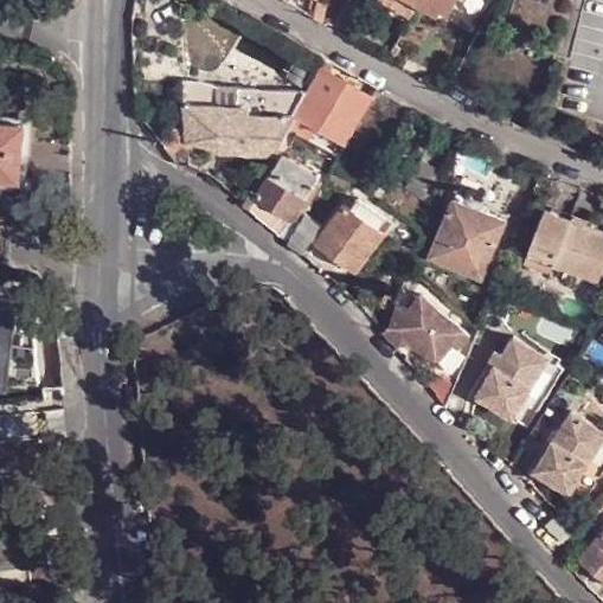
[(416,0),(415,4),(435,15),(438,11),(444,14),(453,0),(416,0)]
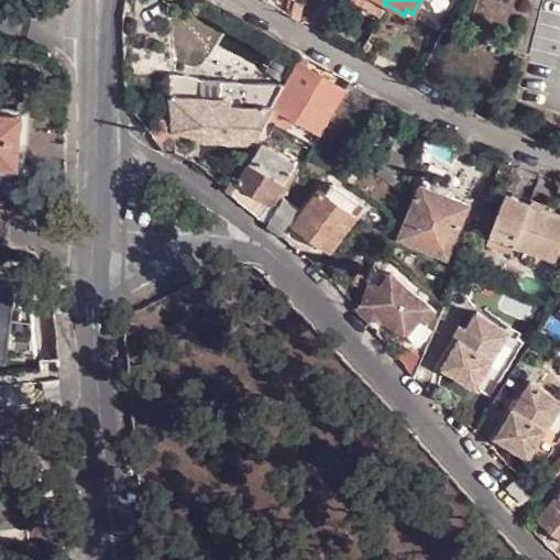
[(300,122),(320,133),(344,92),(297,64),(285,86),(273,108),(281,111),(300,122)]
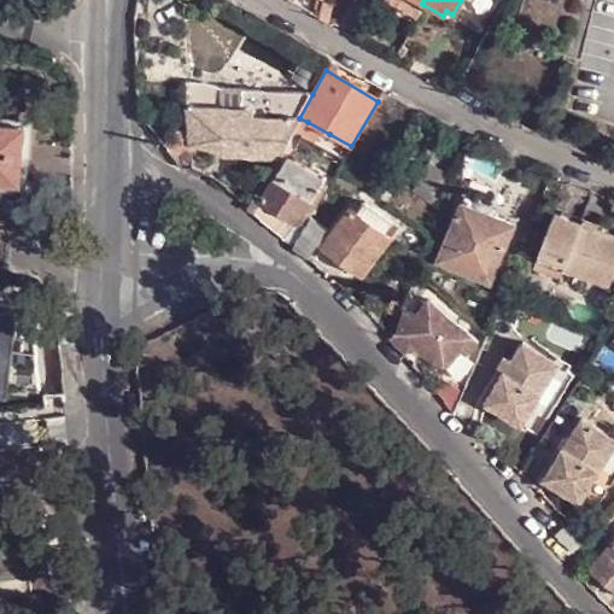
[(186,121),(220,121),(221,83),(183,82),(186,121)]
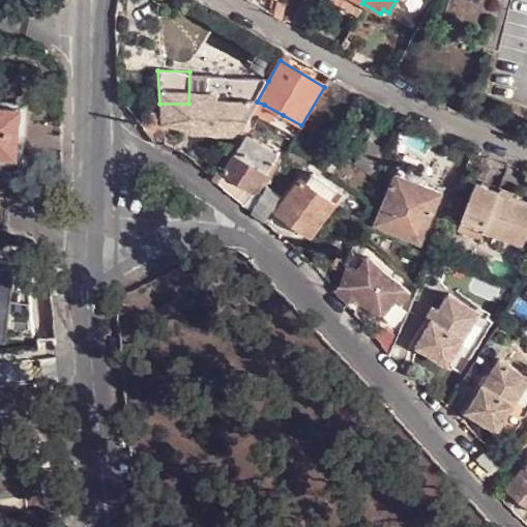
[(257,101),(268,81),(203,78),(202,94),(217,95),(217,103),(255,105),(257,101)]
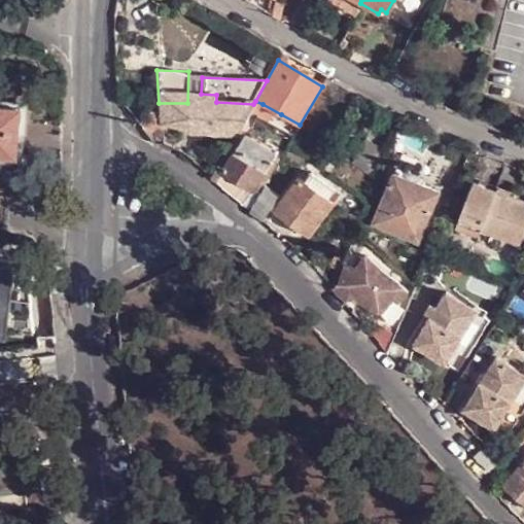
[(194,94),(194,103),(204,103),(204,102),(216,102),(216,95),(201,94),(194,94)]
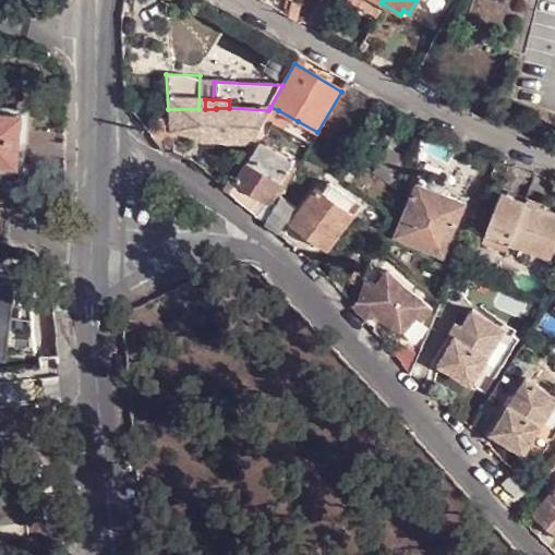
[(214,142),(250,144),(253,139),(268,110),(229,108),(216,108),(216,109),(215,129),(214,142)]
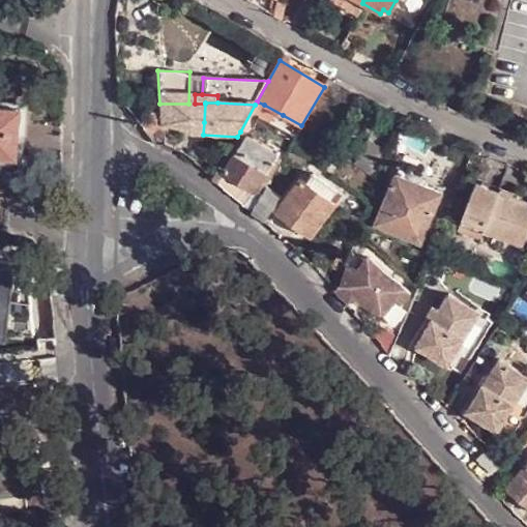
[(0,153),(12,155),(18,106),(0,104),(0,153)]
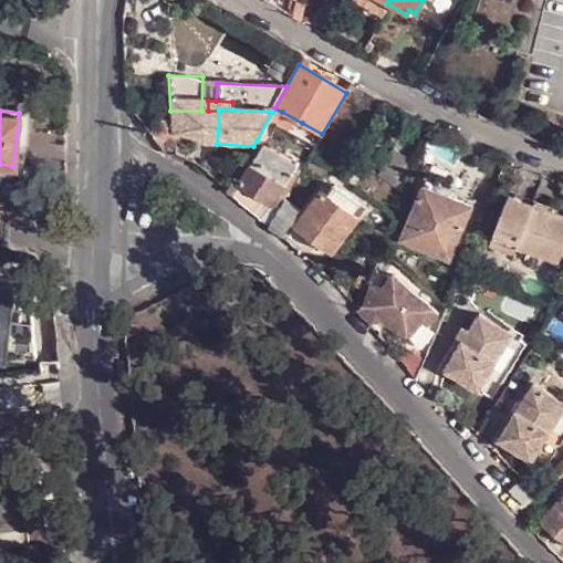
[(204,128),(205,112),(201,111),(170,111),(171,125),(204,128)]
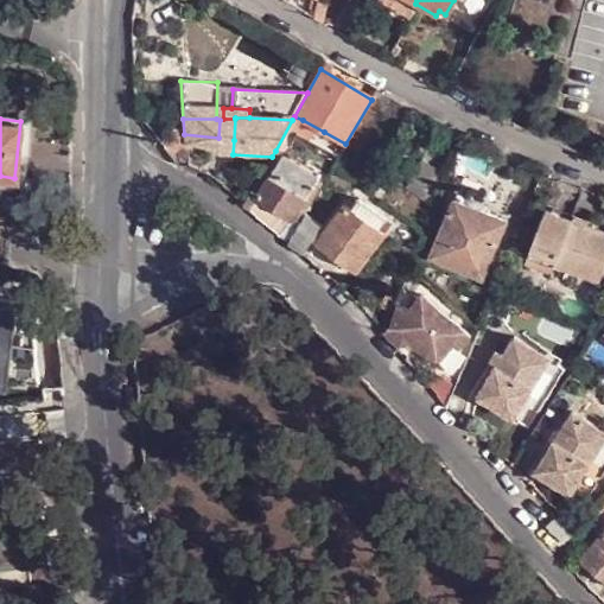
[(234,140),(235,119),(223,119),(220,120),(218,138),(234,140)]
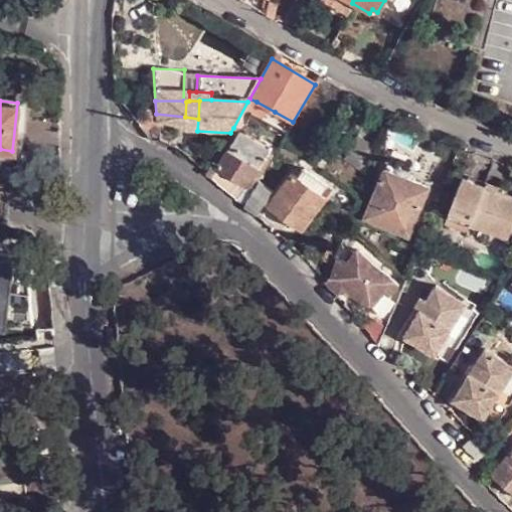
[(275,112),(257,102),(253,108),(272,117),(275,112)]
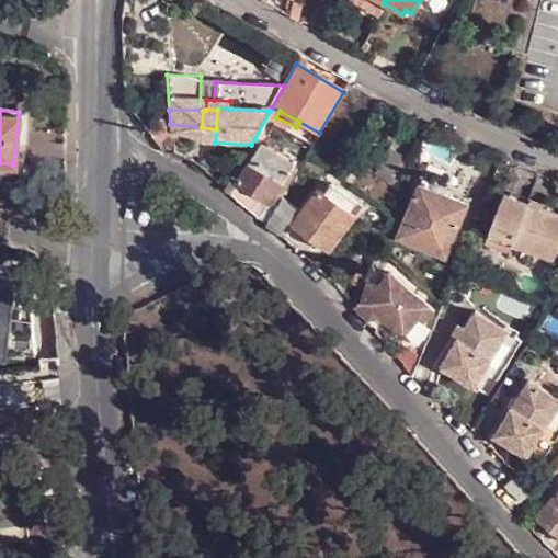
[(216,129),(202,127),(201,143),(215,143),(216,129)]
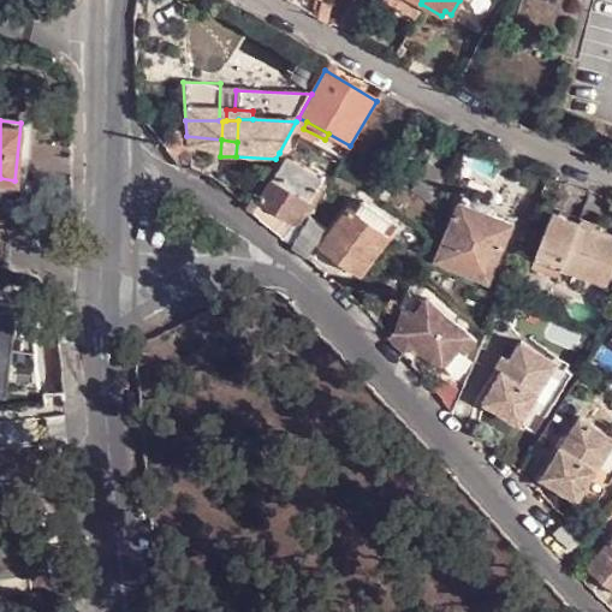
[(272,182),(257,203),(250,214),(281,241),(292,224),(293,225),(307,201),(316,185),(319,182),(281,162),(279,167),(280,168),(272,182)]
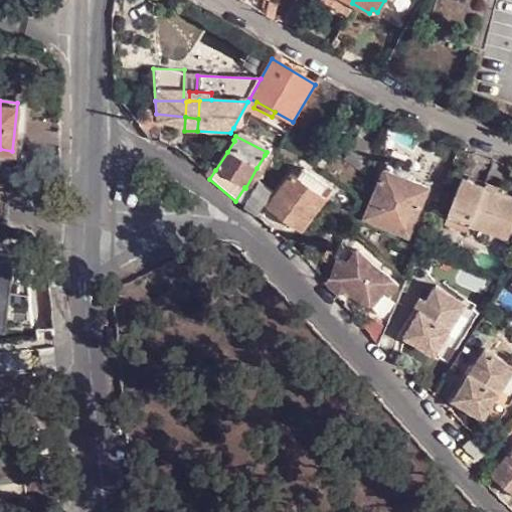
[(355,167),(368,144),(356,137),(343,160),(355,167)]
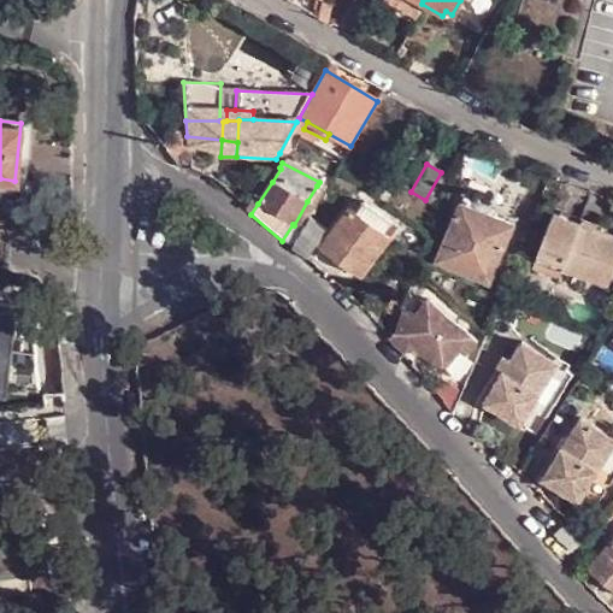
[(317,186),(307,201),(314,207),(323,192),(317,186)]
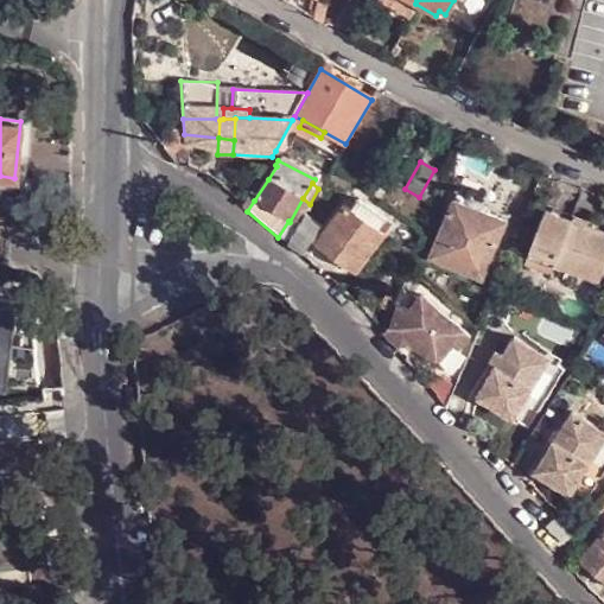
[(503,221),(507,214),(461,195),(455,192),(452,199),(503,221)]
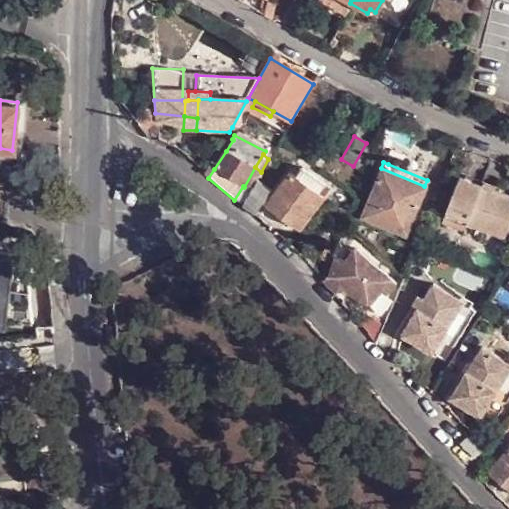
[(234,200),(241,206),(257,179),(261,172),(255,167),(244,187),(243,186),(234,200)]
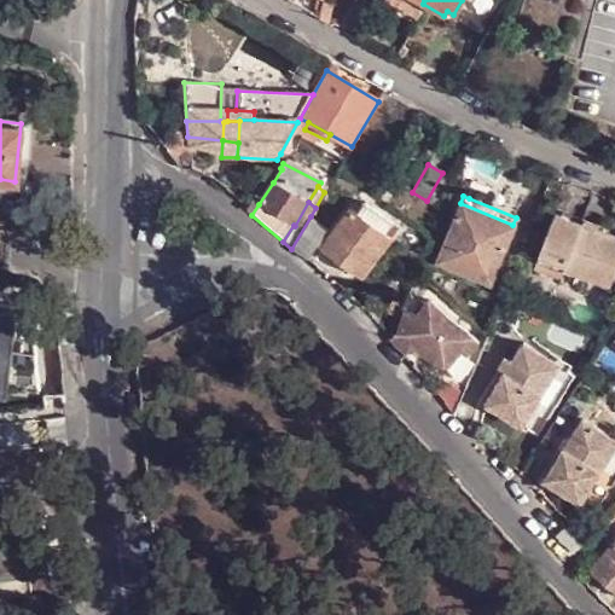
[(363,203),(355,213),(384,235),(393,222),(363,203)]
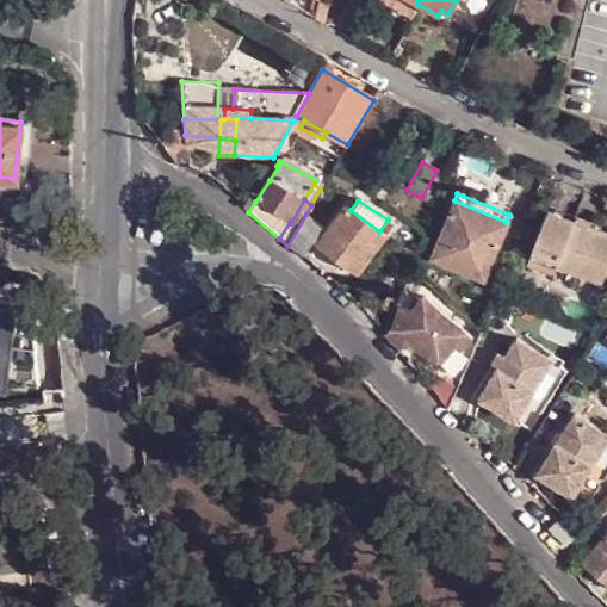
[(482,280),(506,222),(454,200),(428,259),(482,280)]
